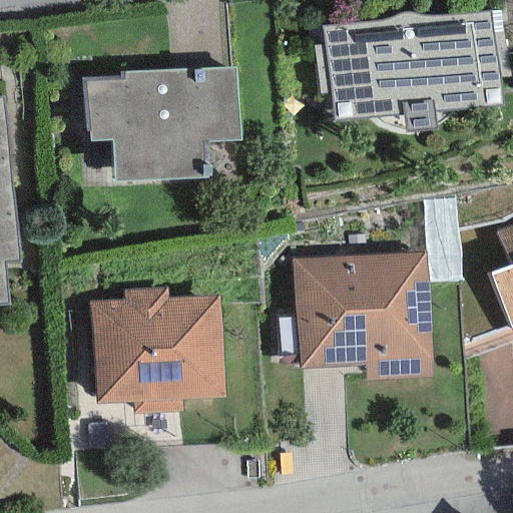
[(387,20),(320,25),(323,45),(313,46),(319,95),(329,93),(334,121),(403,114),(405,132),(435,129),(433,110),(502,105),(488,11),(419,16),(410,12),(402,12),(394,15),(387,20)]
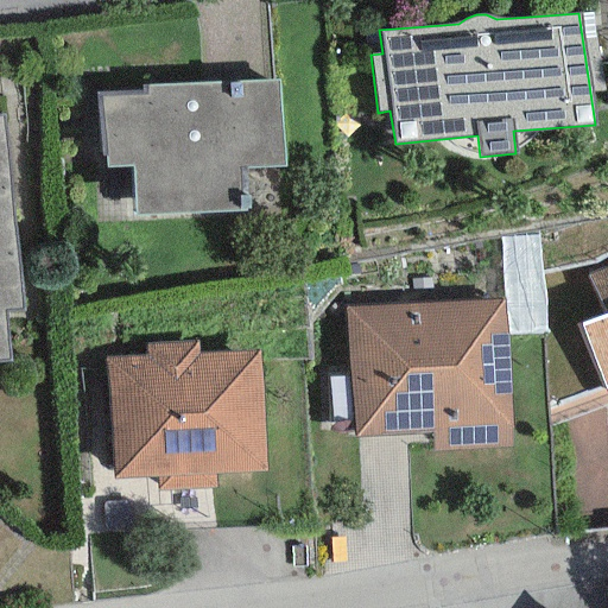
[(280,80),(143,86),(143,95),(103,97),(106,168),(132,166),(133,216),(242,211),(241,168),(284,166),(280,80)]
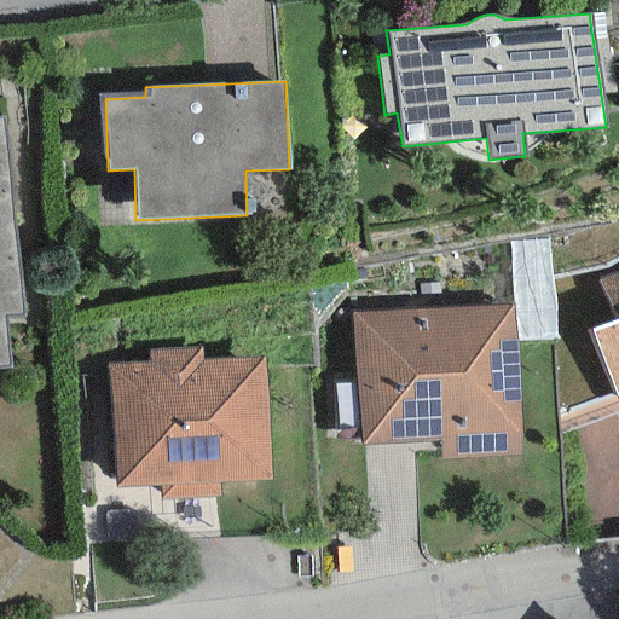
[(4,117),(0,117),(0,368),(9,368),(4,316),(22,313),(4,117)]
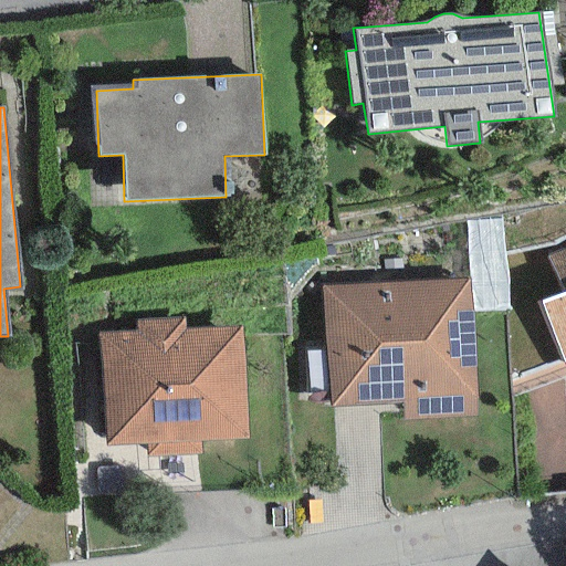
[(565,248),(546,257),(561,294),(537,303),(565,373),(565,248)]
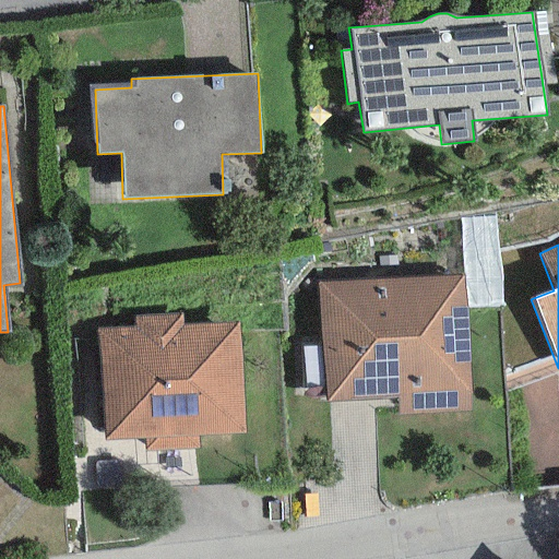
[(463,274),(316,282),(322,401),(396,397),(397,415),(471,411),(463,274)]
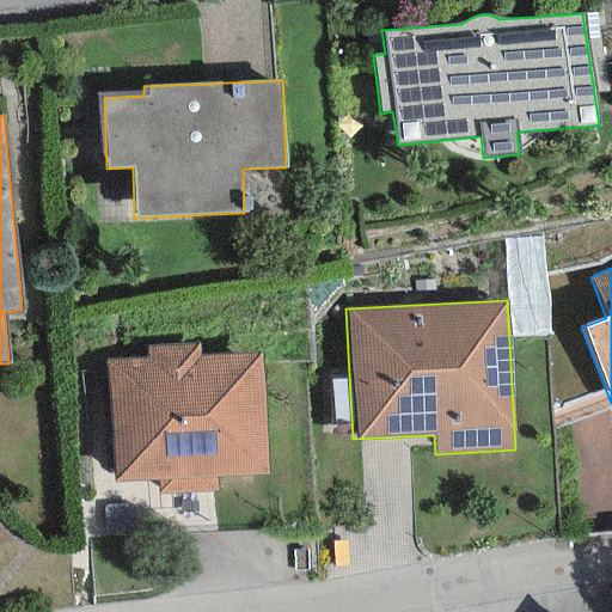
[(199,343),(146,344),(147,359),(106,360),(111,483),(157,481),(158,495),(216,491),(216,477),(265,475),(261,353),(200,355),(199,343)]
